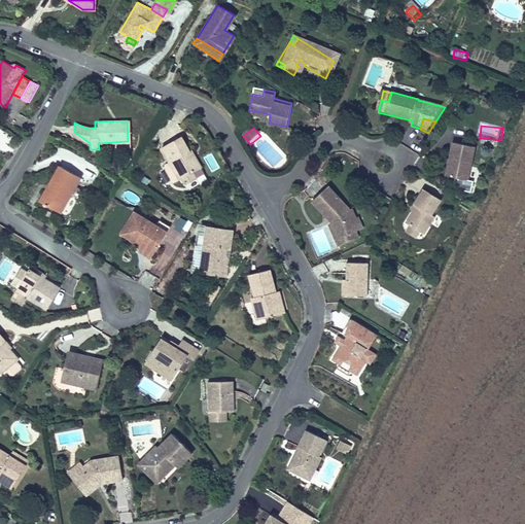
[(178,176),(180,175),(194,168),(185,152),(187,150),(180,136),(162,145),(178,176)]
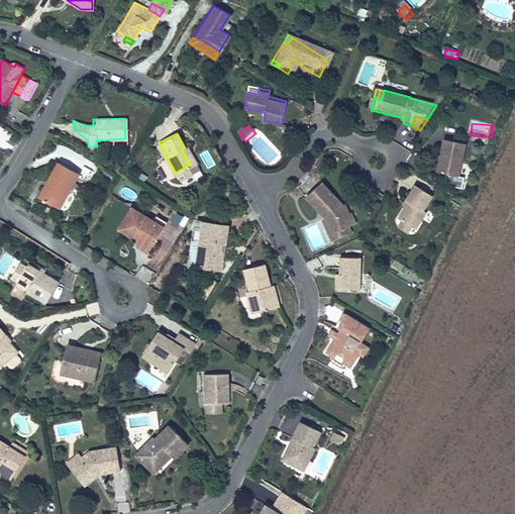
[(436,169),(446,172),(459,175),(468,141),(446,135),(436,169)]
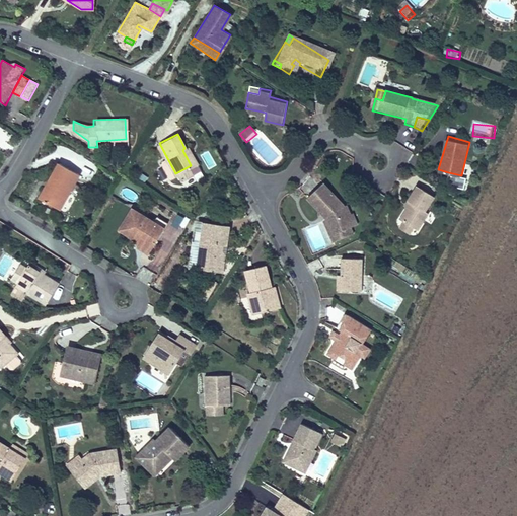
[(191,165),(177,172),(182,180),(200,169),(188,148),(185,148),(182,150),(191,165)]
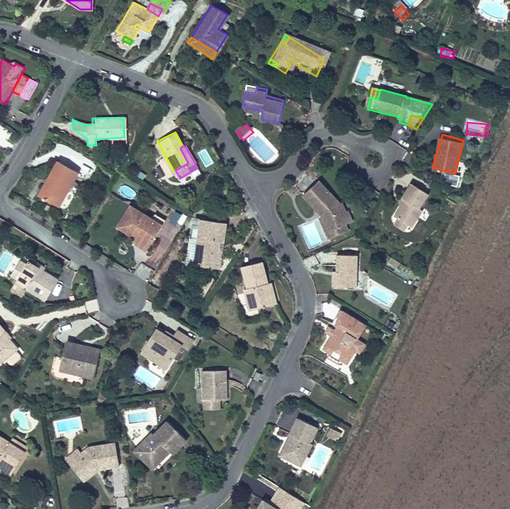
[(38,195),(58,207),(78,172),(58,161),(38,195)]
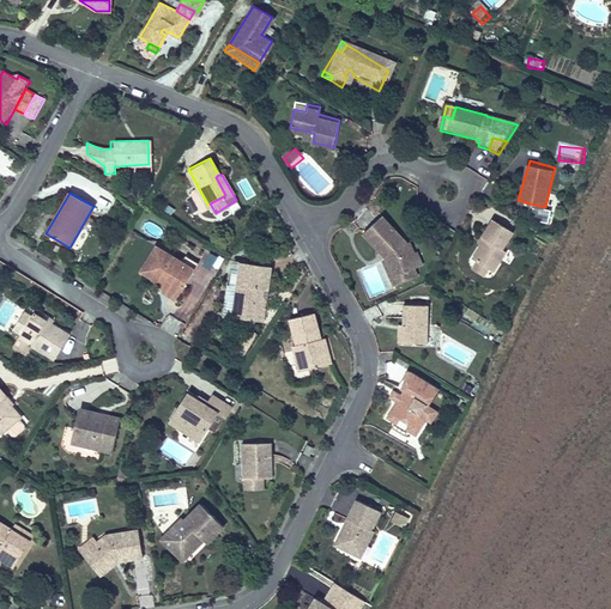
[(545,207),(530,203),(528,209),(530,217),(537,219),(543,213),(545,207)]
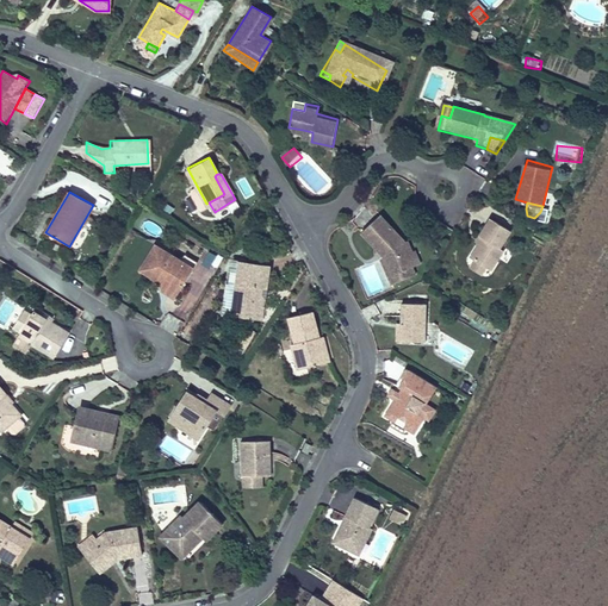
[(388,254),(385,256),(394,274),(413,266),(407,251),(415,248),(410,238),(405,236),(391,204),(367,213),(383,248),(385,248),(388,254)]
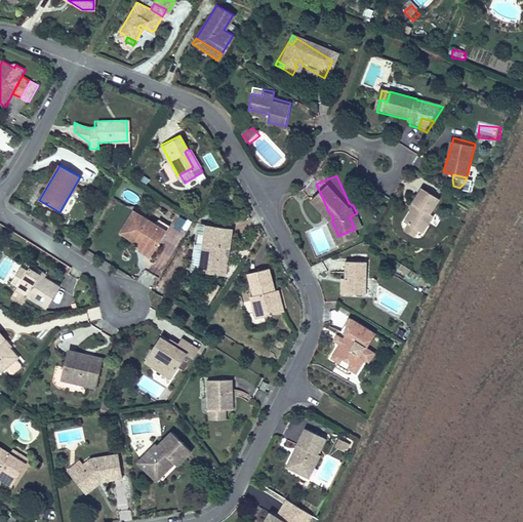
[(420,187),(411,202),(413,204),(410,209),(402,222),(406,225),(414,230),(419,233),(431,215),(427,213),(437,197),(420,187)]
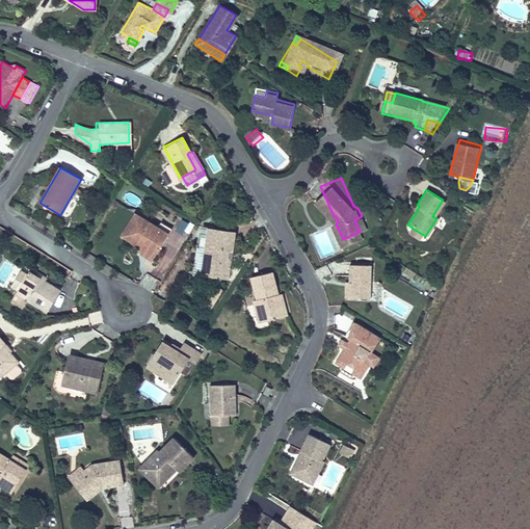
[(168,234),(157,228),(135,213),(122,236),(138,246),(139,252),(143,249),(155,256),(168,234)]
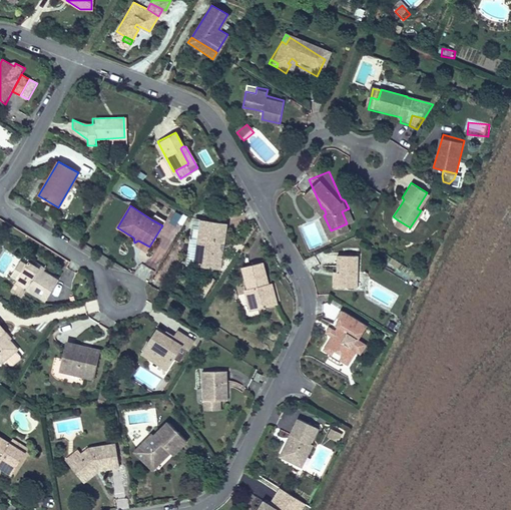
[(354,219),(349,208),(342,211),(347,223),(354,219)]
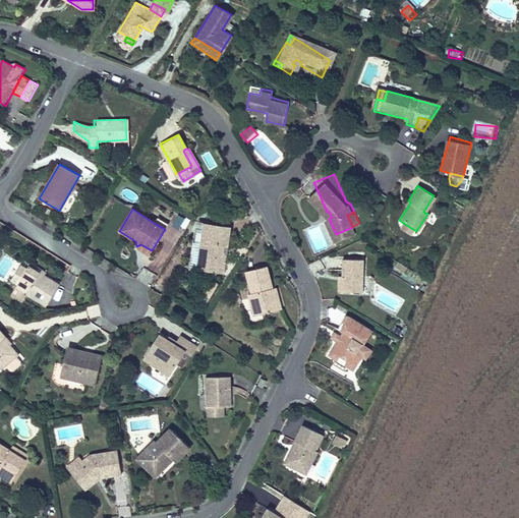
[(179,217),(177,229),(189,232),(191,220),(179,217)]
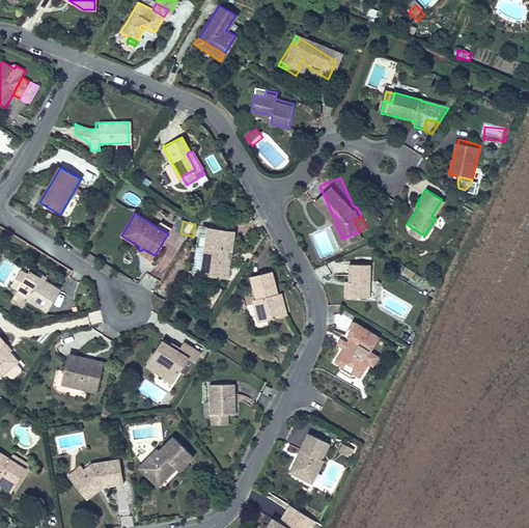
[(160,222),(157,227),(168,233),(170,228),(160,222)]
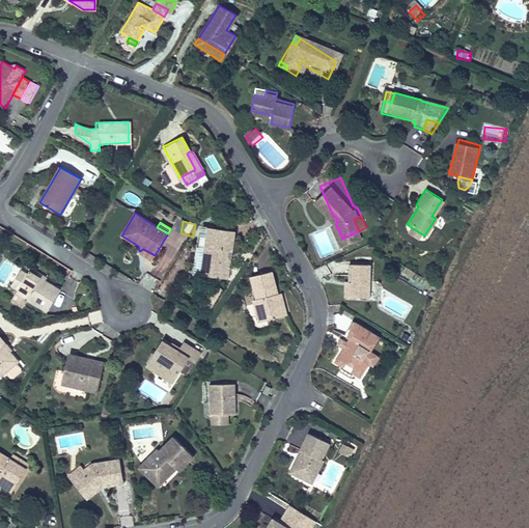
[(342,239),(335,223),(332,225),(338,241),(342,239)]
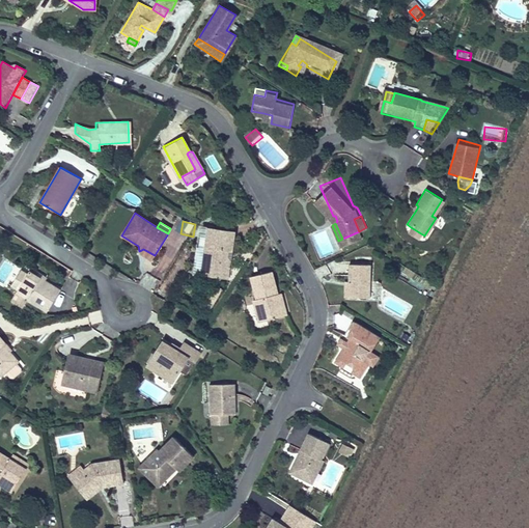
[(227,249),(232,250),(234,230),(201,226),(199,246),(202,246),(199,275),(211,276),(213,269),(224,269),(227,249)]
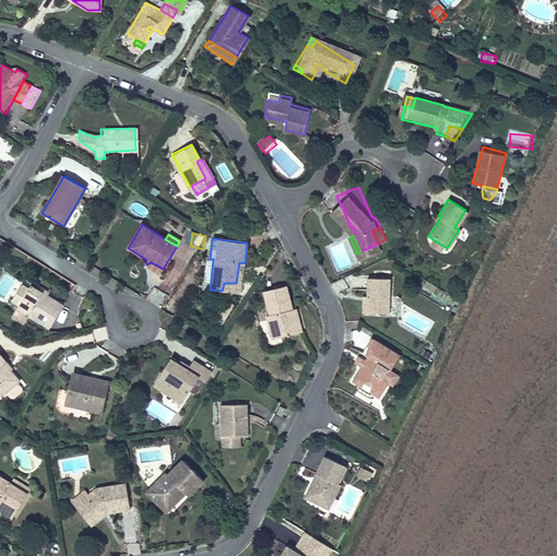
[(437,252),(441,245),(433,239),(428,247),(437,252)]
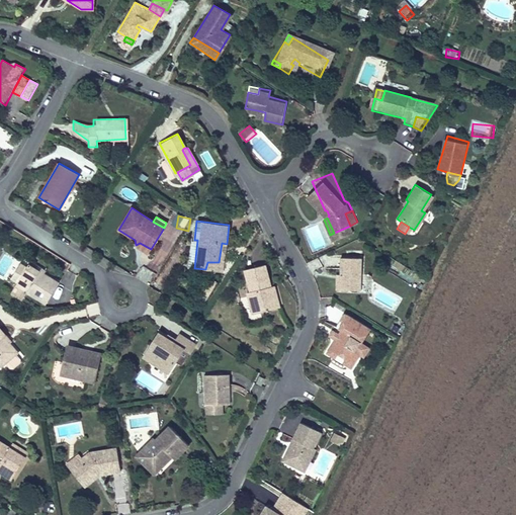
[(140,243),(136,245),(135,247),(148,254),(151,249),(140,243)]
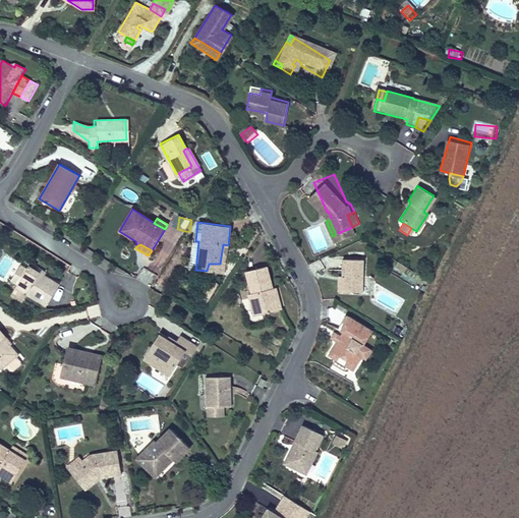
[(223,273),(228,245),(223,244),(220,264),(209,264),(207,271),(223,273)]
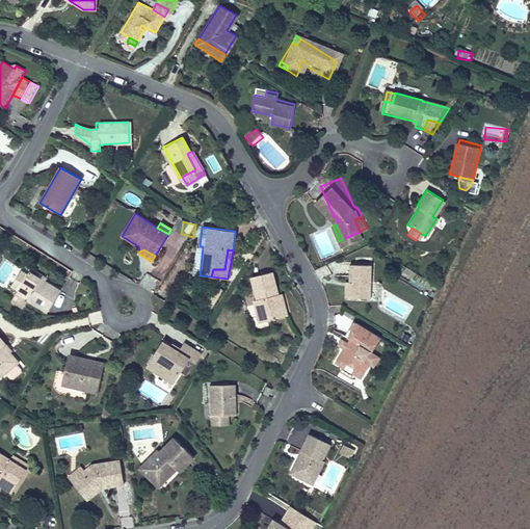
[(350,264),(350,281),(350,297),(372,296),(371,263),(350,264)]
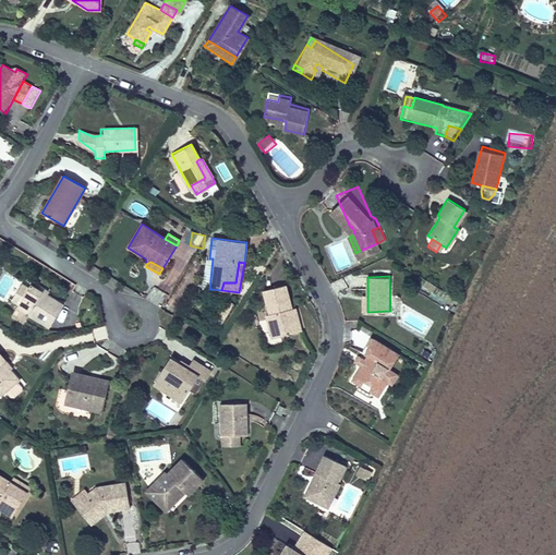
[(34,279),(32,282),(56,297),(57,294),(34,279)]
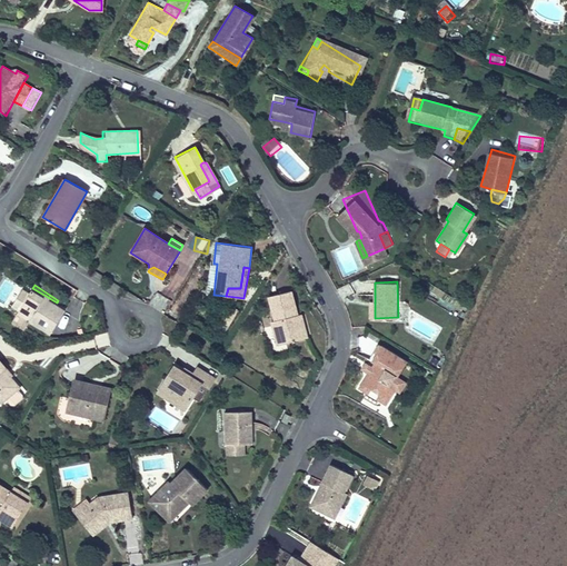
[(19,309),(31,291),(25,287),(12,305),(19,309)]
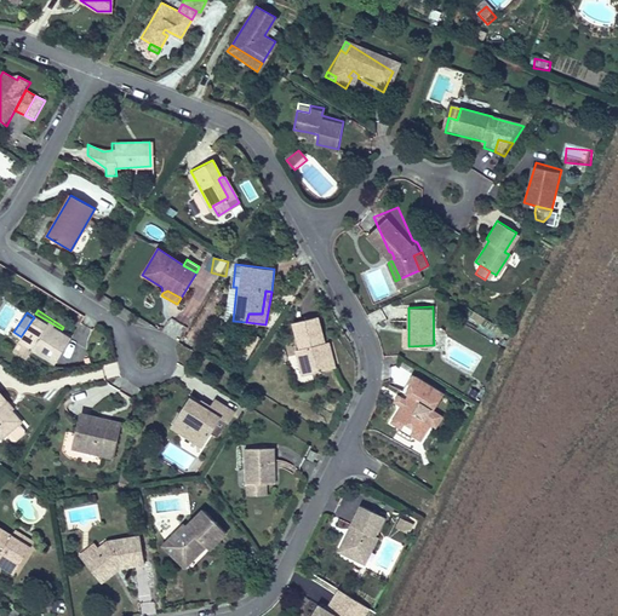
[(35,314),(34,317),(21,337),(17,341),(53,364),(72,335),(62,329),(35,314)]
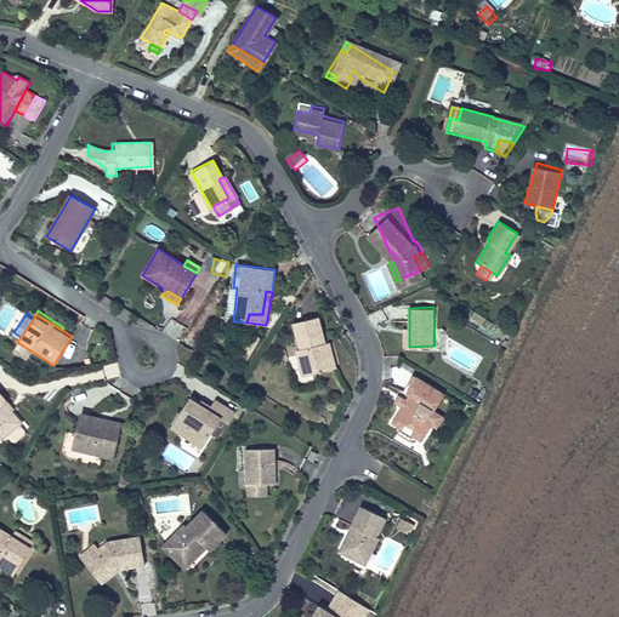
[(294,350),(299,365),(308,364),(311,373),(336,366),(330,348),(324,350),(321,344),(323,343),(316,316),(289,323),(297,349),(294,350)]
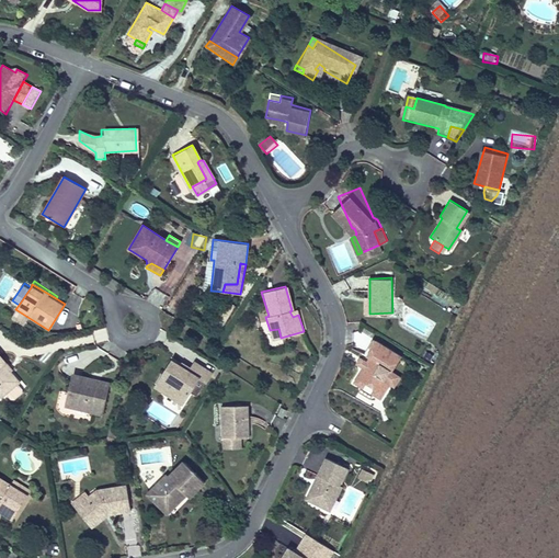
[(278,329),(270,330),(273,340),(281,338),(278,329)]
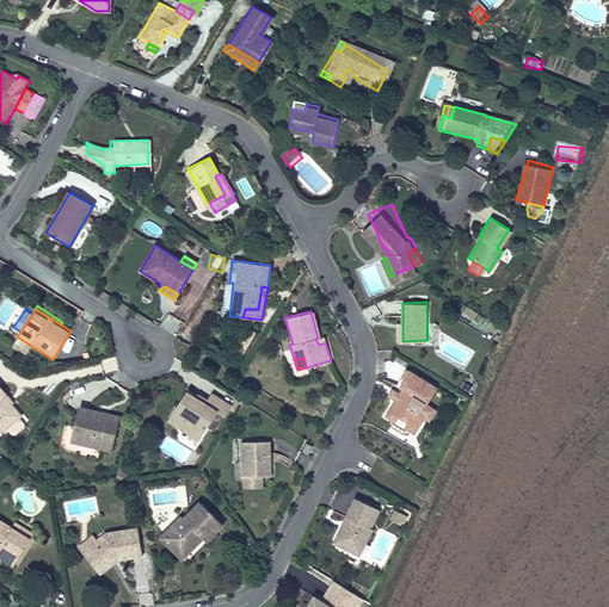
[(393,381),(397,383),(408,366),(405,365),(393,381)]
